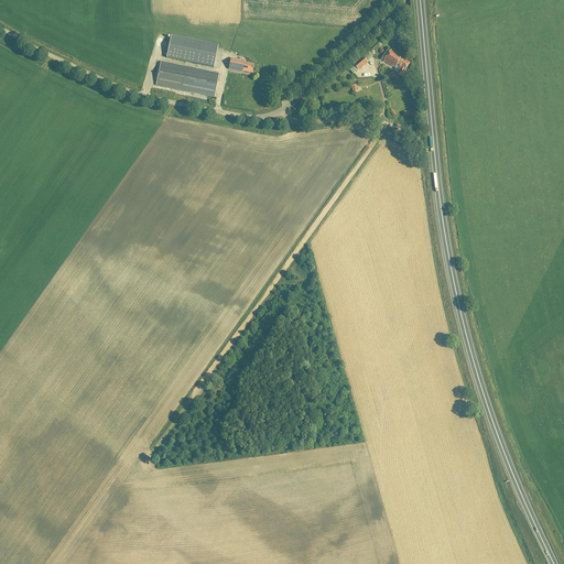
[(166,57),(214,67),(218,45),(171,36),(166,57)]
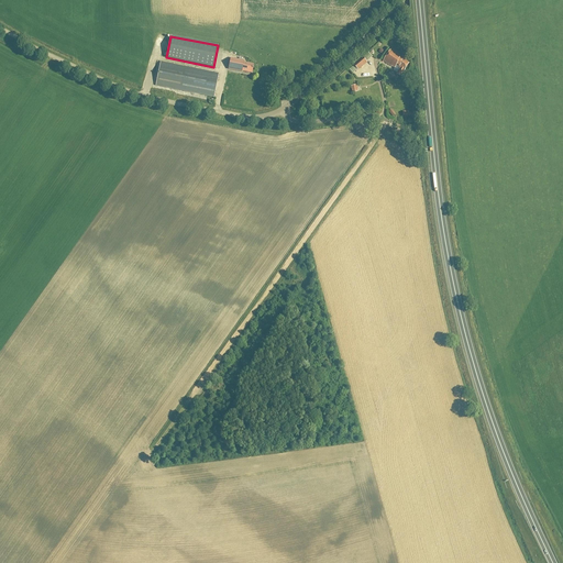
[(405,72),(409,63),(401,58),(403,57),(399,56),(399,55),(392,50),(384,62),(395,68),(397,66),(400,68),(397,75),(400,77),(405,72)]
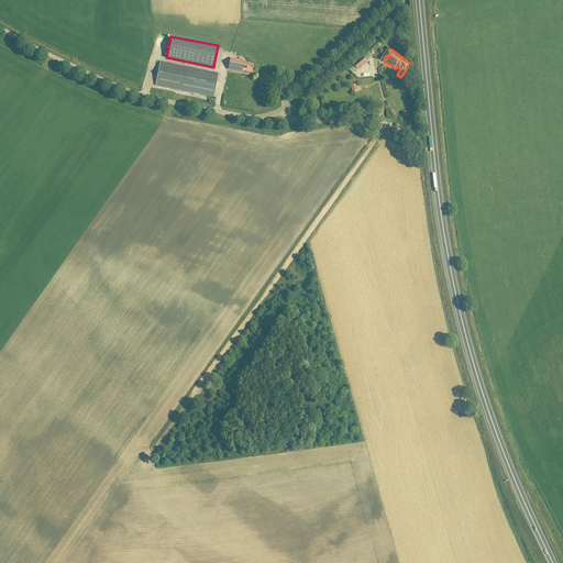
[(252,74),(253,70),(254,65),(244,63),(245,62),(231,58),(229,69),(243,72),(252,74)]
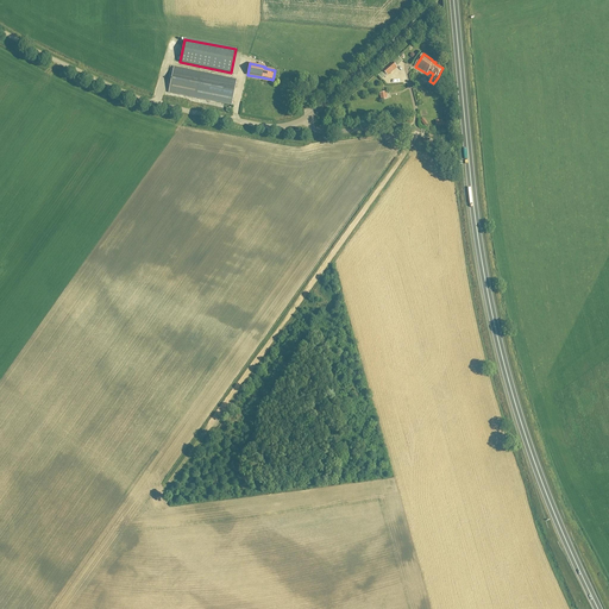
[(388,75),(397,68),(393,63),(384,70),(388,75)]
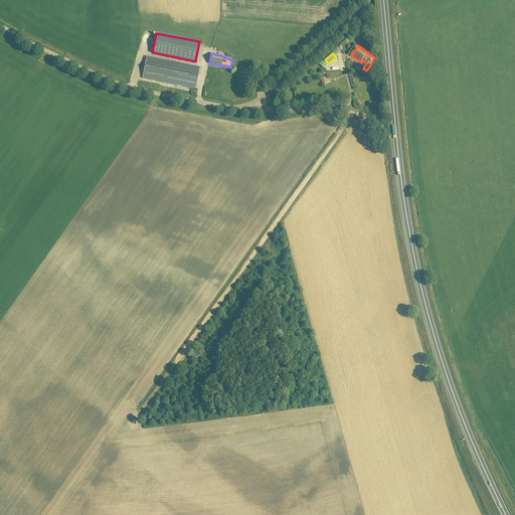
[(200,67),(169,61),(147,56),(143,77),(196,89),(200,67)]
